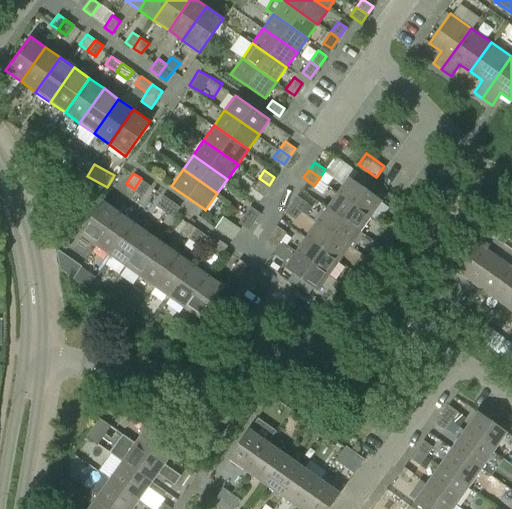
[(348,176),(338,190),(372,214),(382,200),(348,176)]
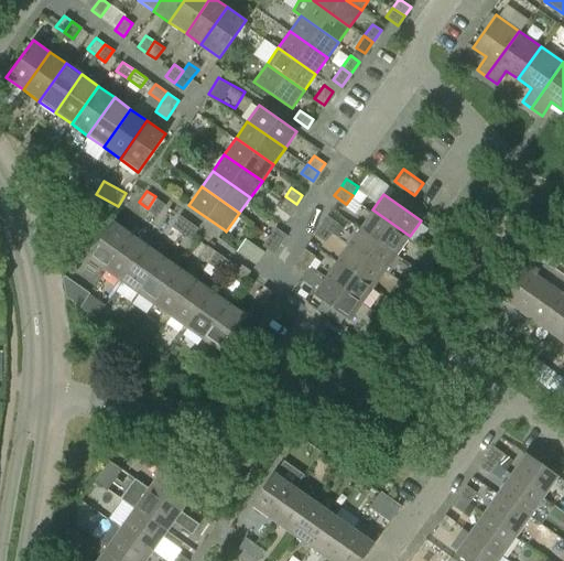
[(164,203),(155,196),(148,208),(156,214),(162,206),(164,203)]
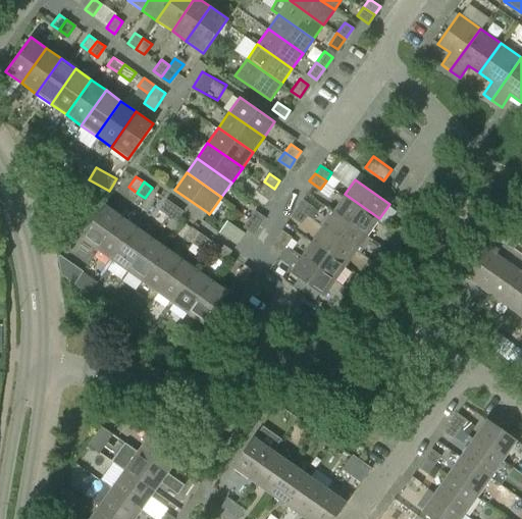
[(268,197),(274,189),(264,182),(258,190),(268,197)]
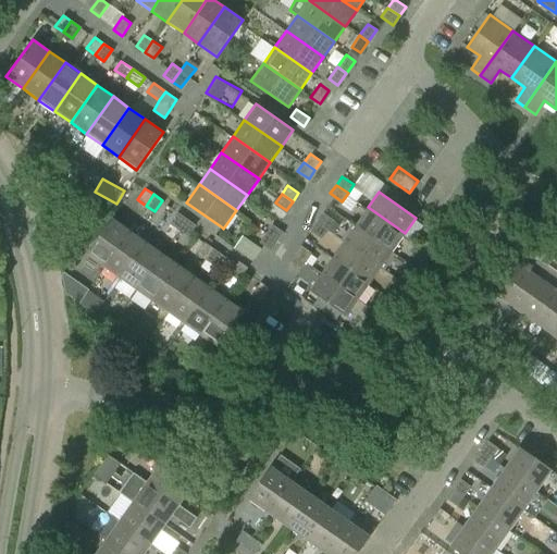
[(351,207),(346,214),(357,223),(394,249),(405,233),(368,207),(362,214),(351,207)]
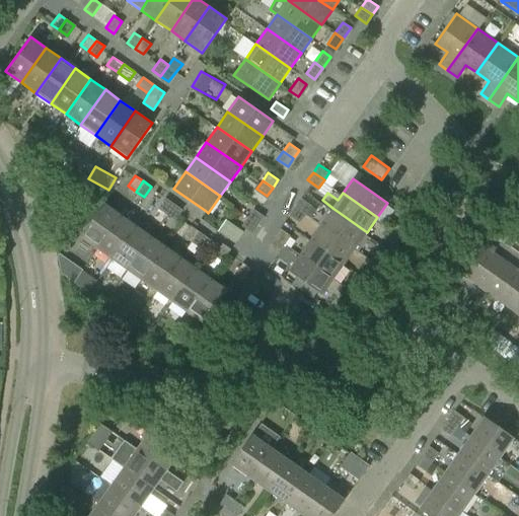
[(158,207),(166,212),(173,202),(165,196),(163,199),(158,207)]
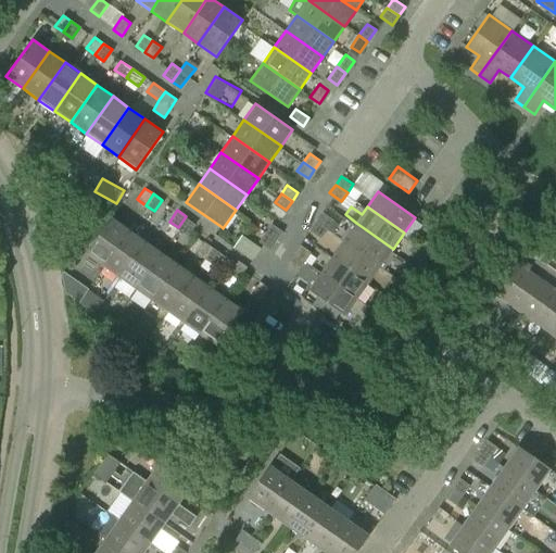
[(323,211),(317,218),(328,227),(335,218),(323,211)]
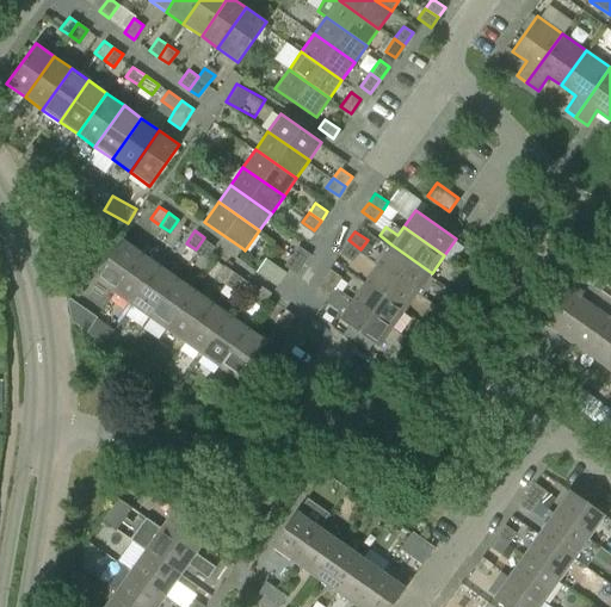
[(214,245),(204,237),(196,249),(205,256),(209,252),(214,245)]
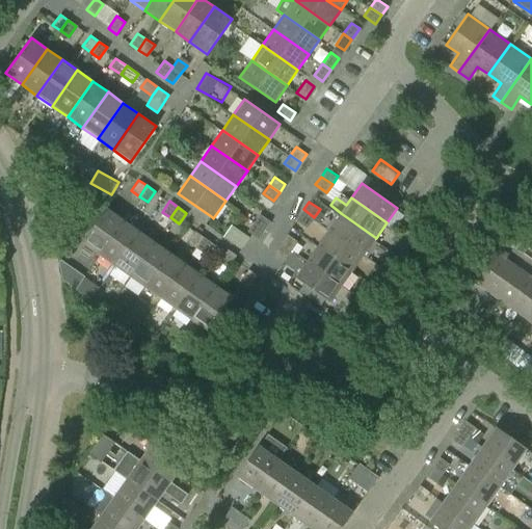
[(82,243),(99,255),(123,218),(107,208),(82,243)]
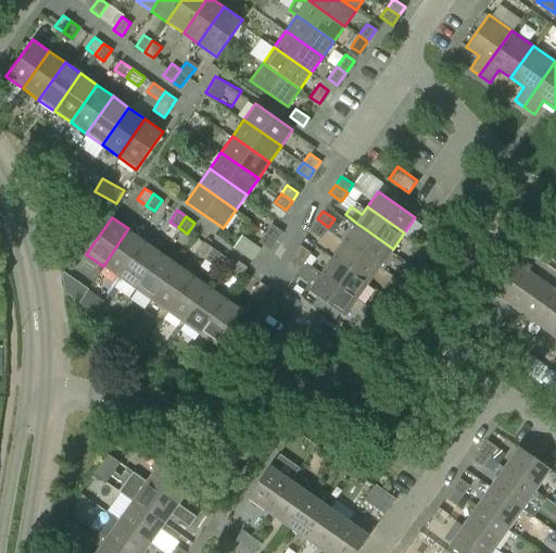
[(321,236),(328,227),(317,218),(311,227),(321,236)]
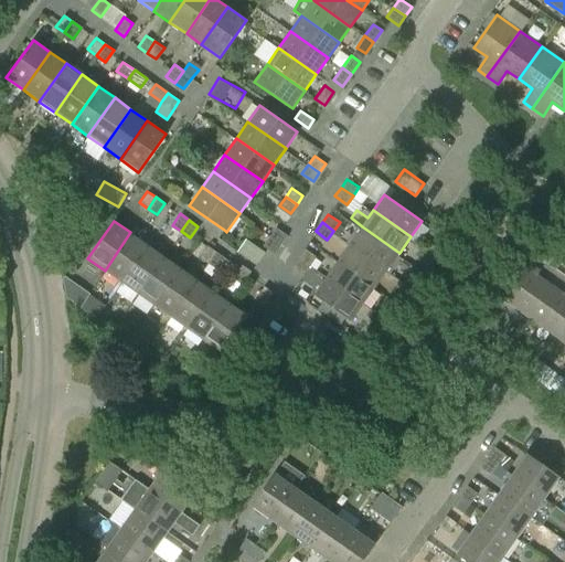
[(275,225),(269,234),(280,242),(287,233),(275,225)]
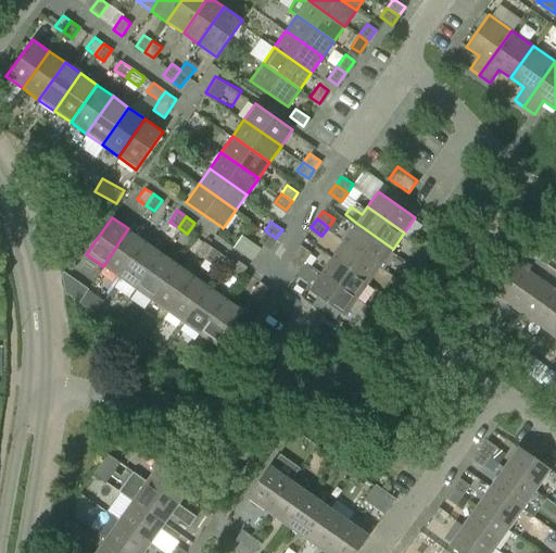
[(344,239),(382,265),(393,249),(356,223),(344,239)]
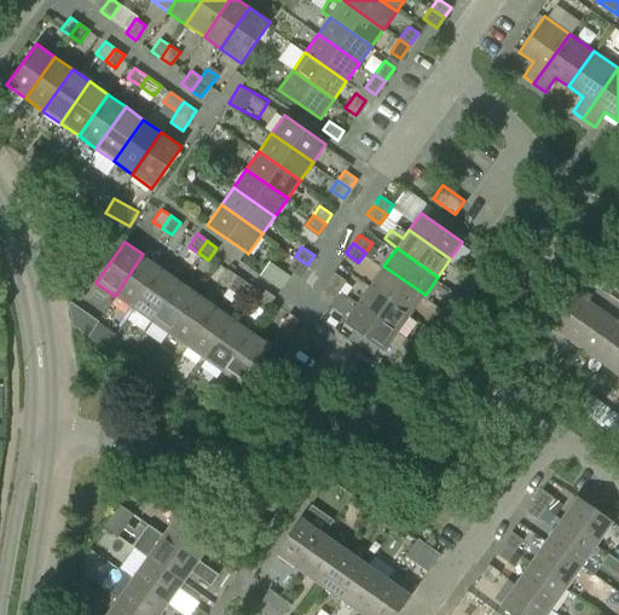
[(143,254),(115,296),(132,308),(161,267),(143,254)]
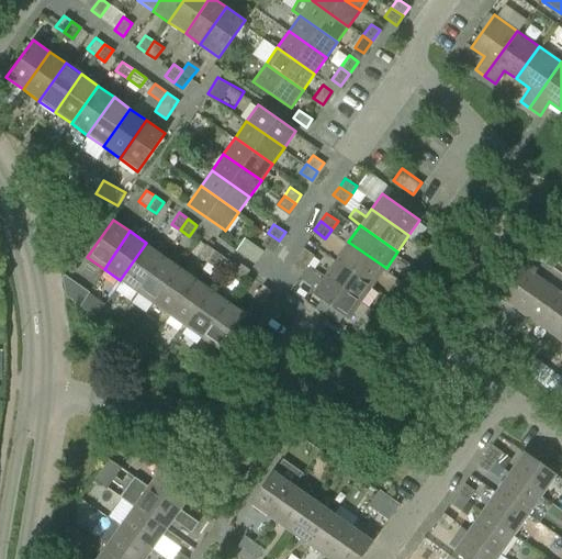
[(272,249),(279,241),(268,233),(261,242),(272,249)]
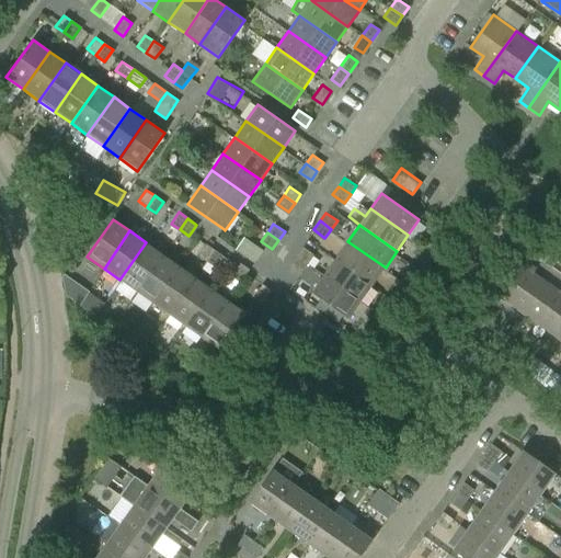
[(197,252),(208,260),(216,249),(205,241),(197,252)]
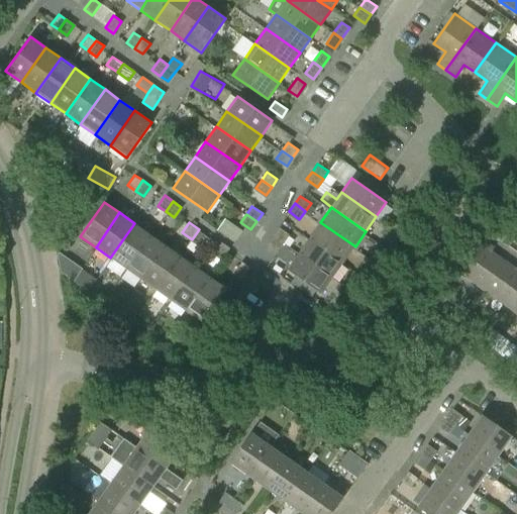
[(309,237),(344,262),(355,246),(320,222),(309,237)]
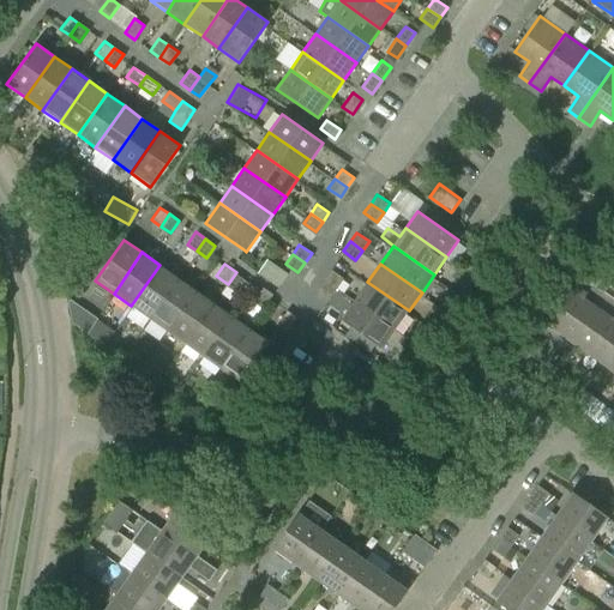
[(160,265),(131,306),(149,319),(178,277),(160,265)]
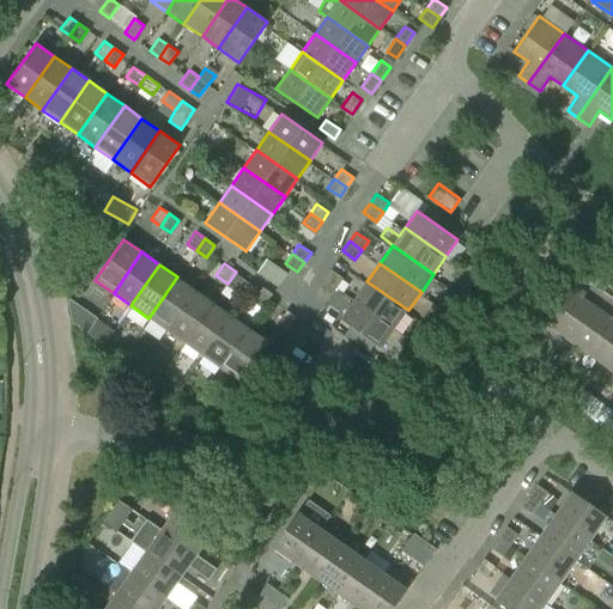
[(332,267),(325,276),(337,285),(344,275),(332,267)]
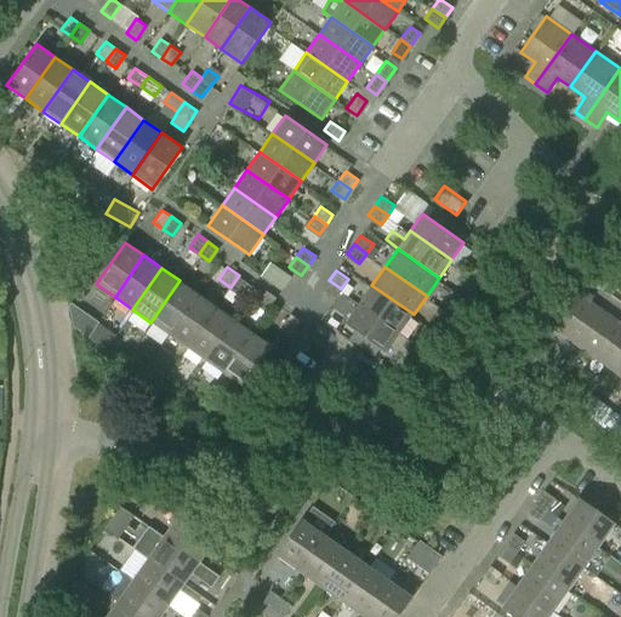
[(248,281),(239,275),(231,287),(223,296),(232,303),(248,281)]
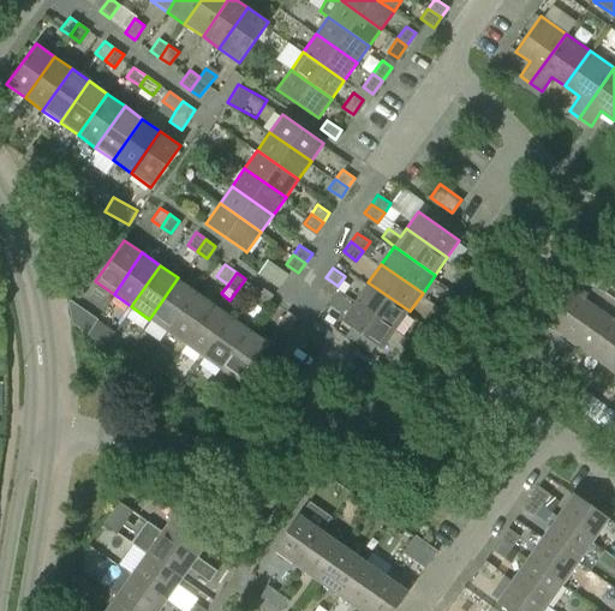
[(178,277),(149,319),(167,331),(195,291),(178,277)]
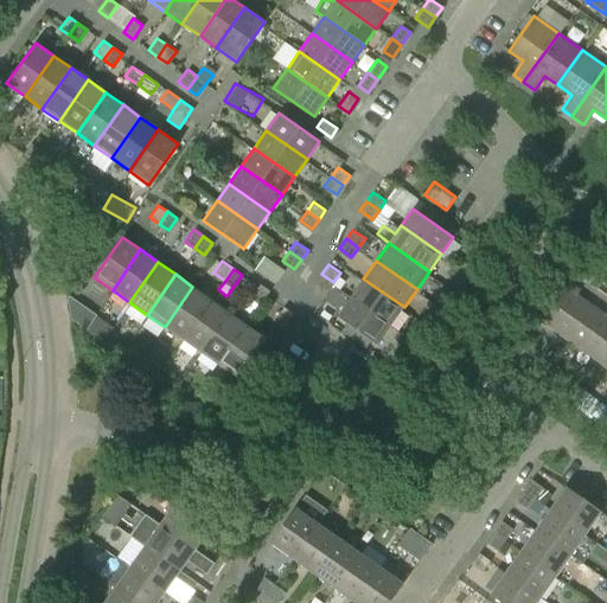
[(326,292),(333,282),(321,274),(314,283),(326,292)]
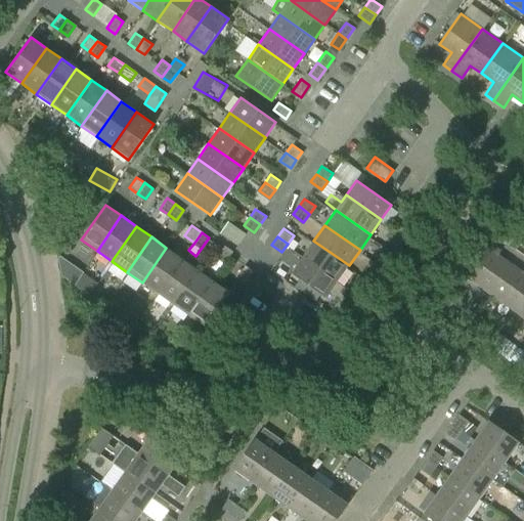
[(303,255),(339,279),(349,265),(313,241),(303,255)]
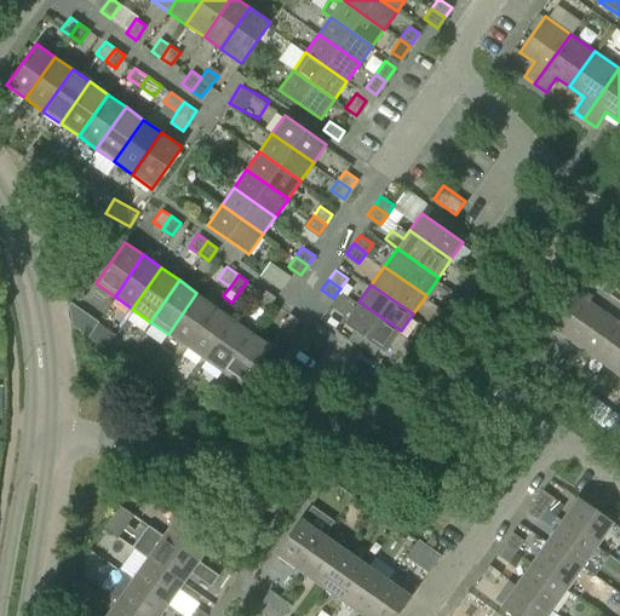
[(549,326),(578,346),(602,311),(587,301),(591,297),(577,286),(549,326)]
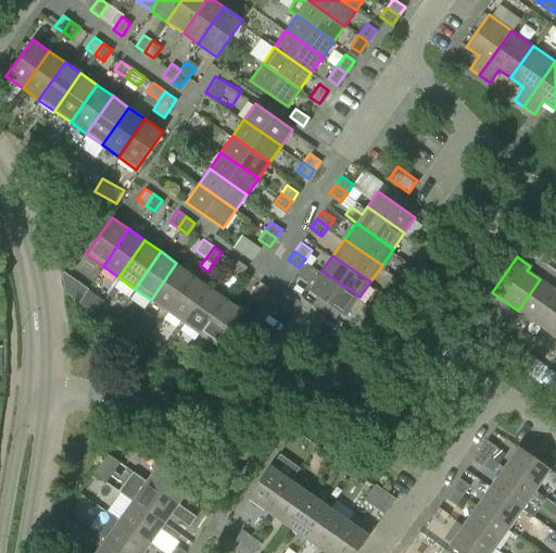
[(248,265),(238,259),(236,262),(230,269),(239,276),(248,265)]
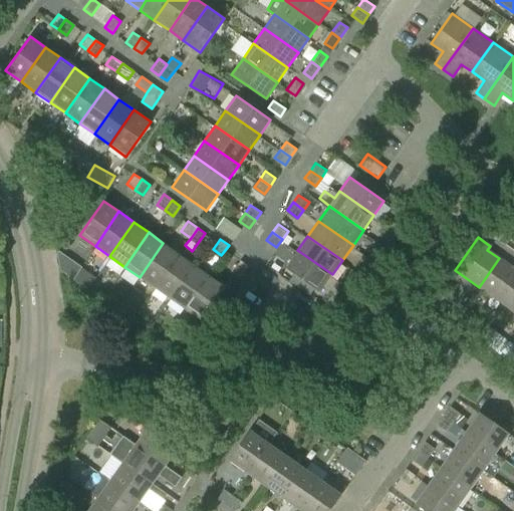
[(375,240),(365,254),(377,263),(388,249),(375,240)]
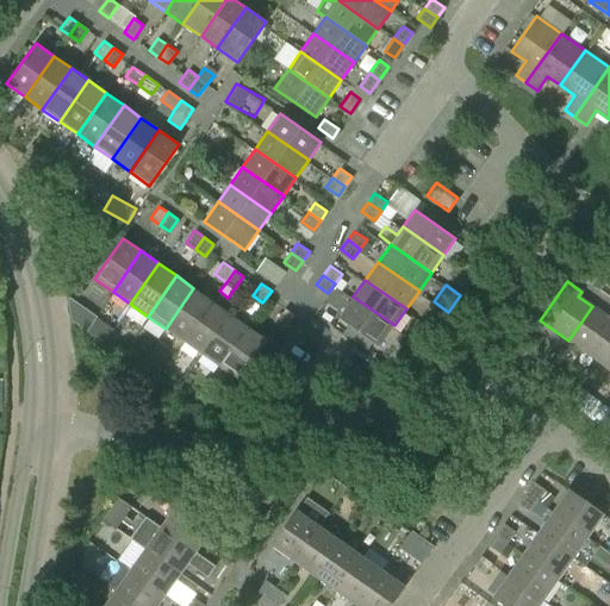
[(193,288),(166,329),(182,342),(211,300),(193,288)]
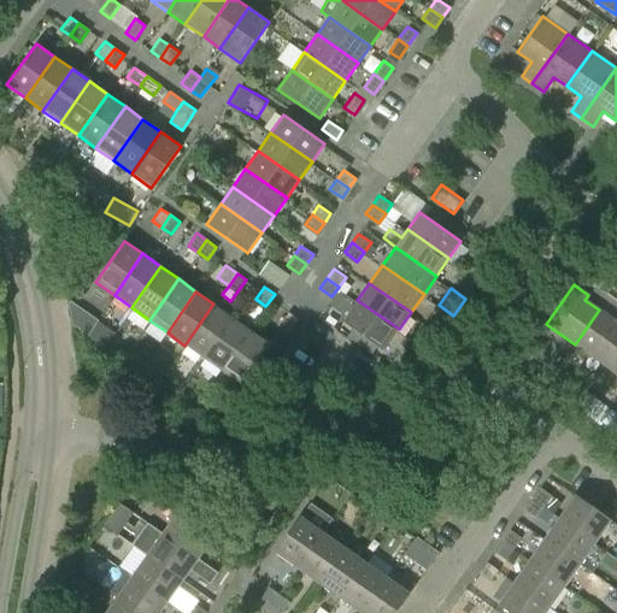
[(383,351),(399,329),(357,300),(342,322),(383,351)]
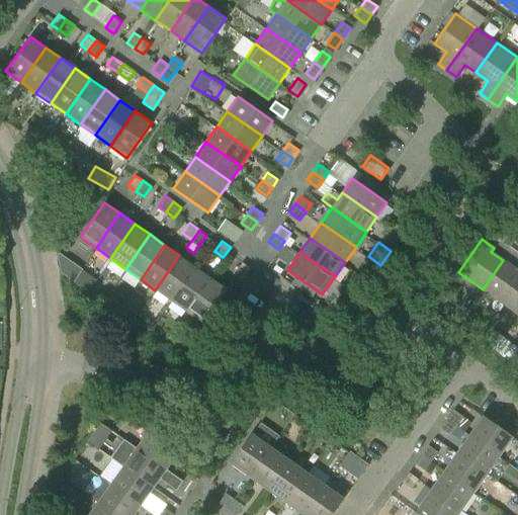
[(179,255),(155,290),(170,301),(194,266),(179,255)]
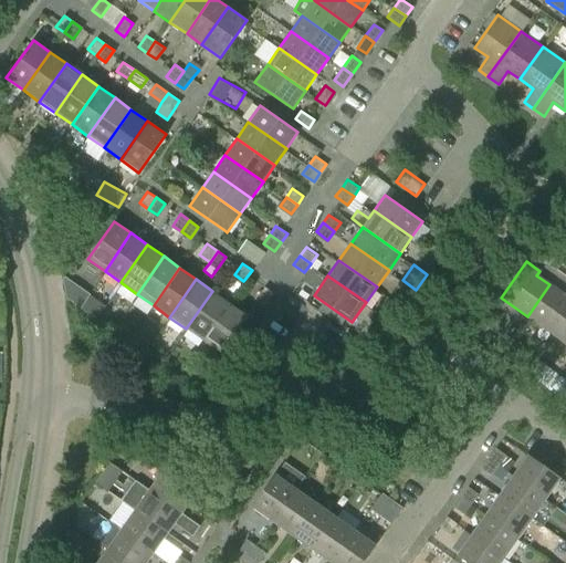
[(549,284),(527,316),(553,335),(565,316),(565,291),(564,295),(549,284)]
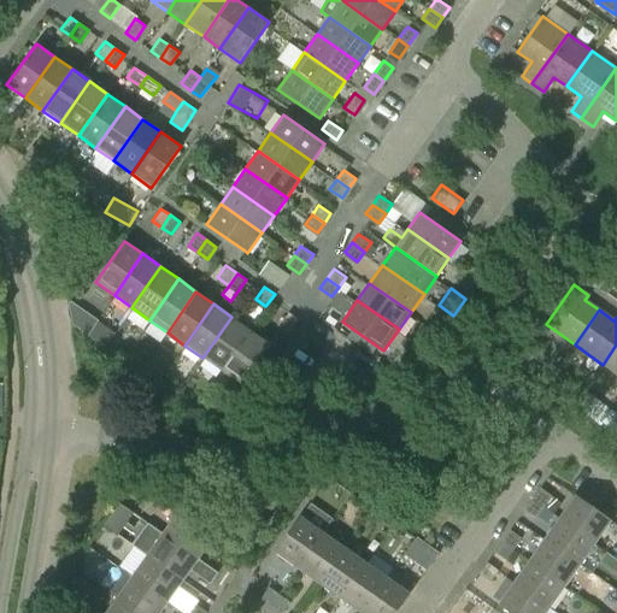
[(300,318),(291,311),(282,323),(292,330),(300,318)]
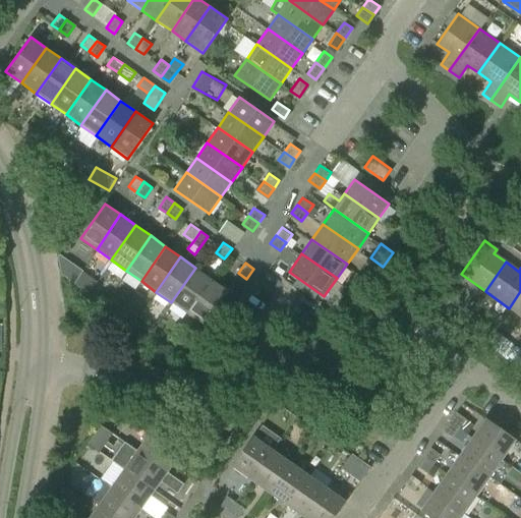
[(195,268),(171,302),(186,313),(211,279),(195,268)]
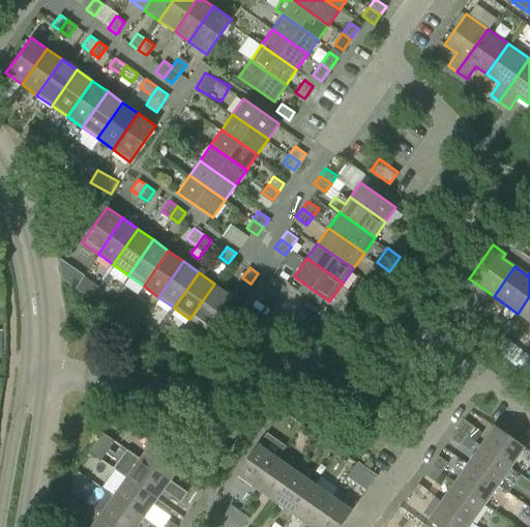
[(231,295),(214,284),(189,319),(206,330),(231,295)]
